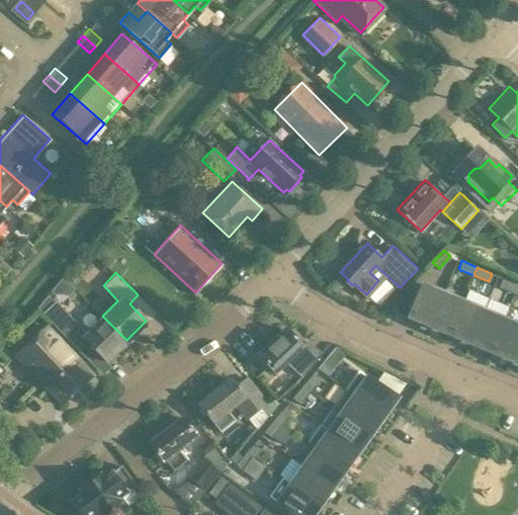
[(513,292),(517,284),(502,277),(498,285),(513,292)]
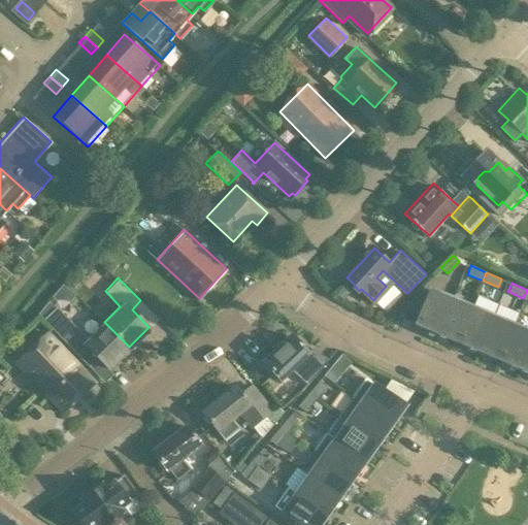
[(436,333),(452,297),(431,288),(415,324),(418,325),(418,326),(436,333)]
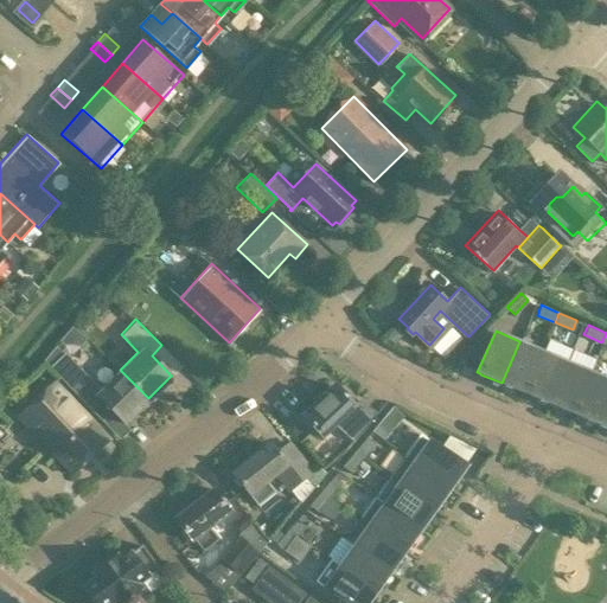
[(525,392),(543,351),(519,341),(502,383),(522,392),(523,391),(525,392)]
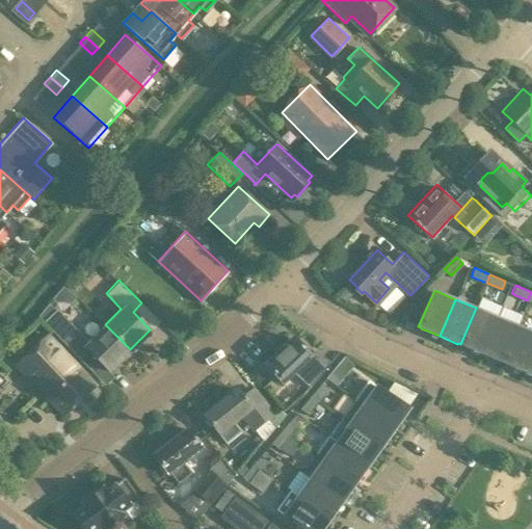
[(481,353),(496,316),(476,308),(460,344),(462,345),(481,353)]
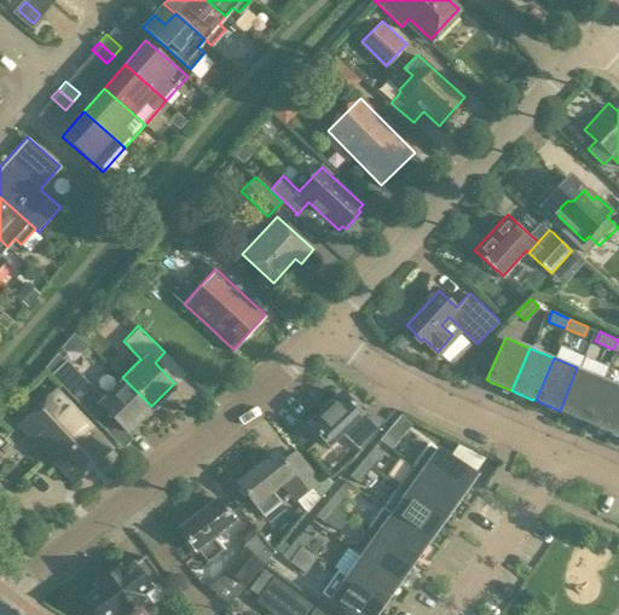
[(151,406),(122,377),(102,398),(64,359),(48,373),(96,421),(105,410),(126,430),(151,406)]
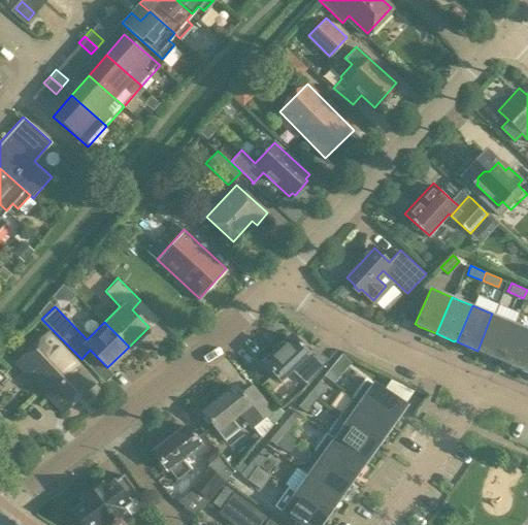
[(498,358),(514,323),(492,314),(477,351),(495,358),(496,358),(498,358)]
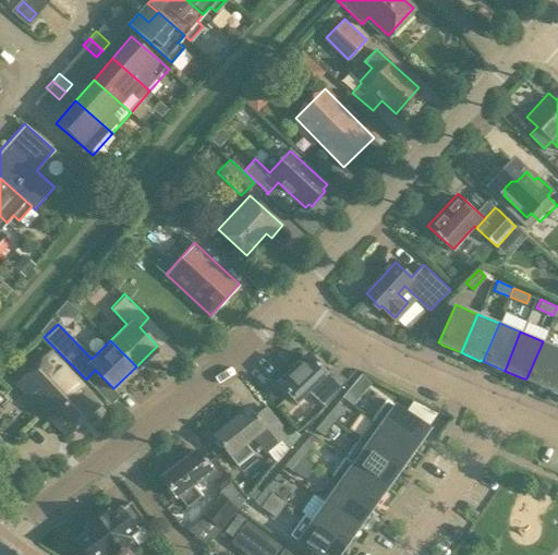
[(557,348),(543,341),(526,378),(529,379),(529,381),(547,389),(557,363),(557,348)]
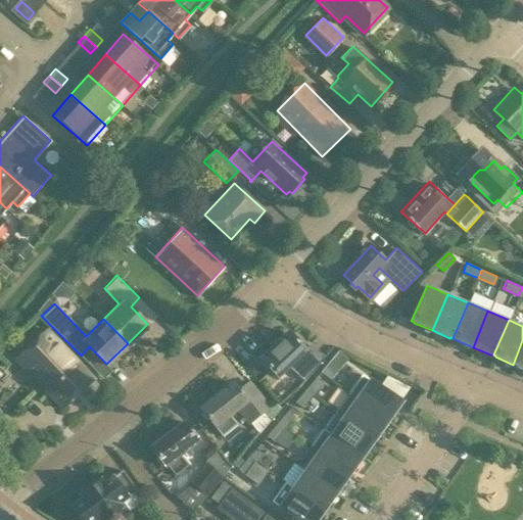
[(93,377),(45,328),(14,358),(62,407),(93,377)]
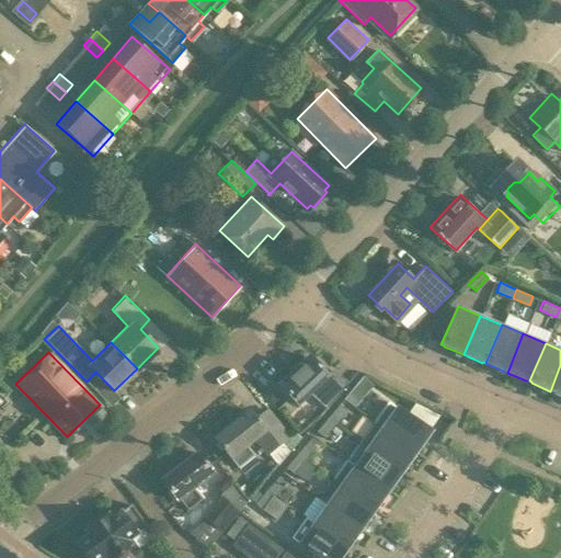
[(338,395),(347,379),(330,368),(327,373),(318,364),(322,360),(313,353),(311,356),(309,354),(306,357),(302,354),(295,362),(298,365),(278,384),(297,402),(308,391),(325,408),(338,395)]
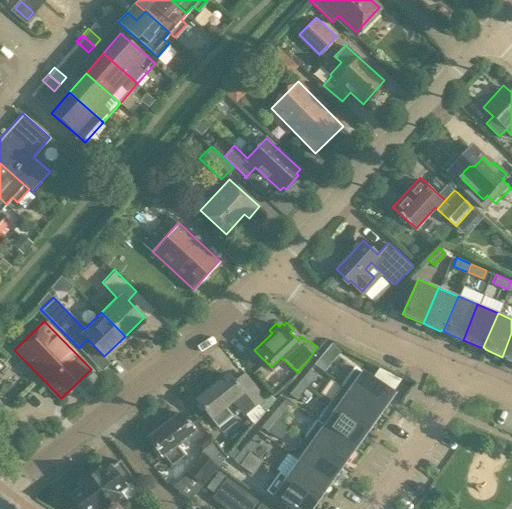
[(511,333),(502,357),(511,360),(511,333)]
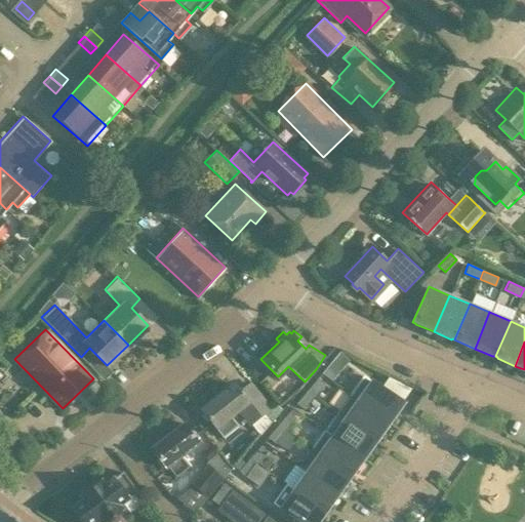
[(339,351),(322,372),(331,379),(349,359),(339,351)]
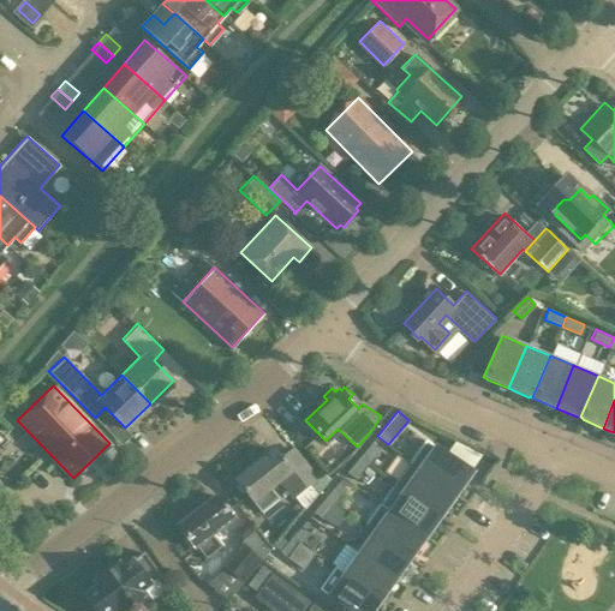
[(425,439),(410,461),(457,495),(470,475),(472,472),(425,439)]
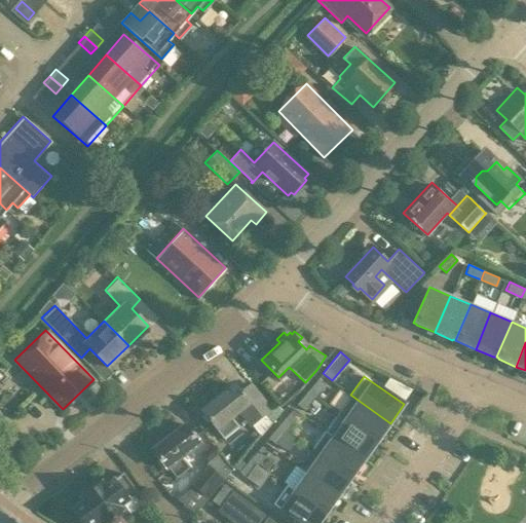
[(307,390),(314,397),(325,384),(318,378),(307,390)]
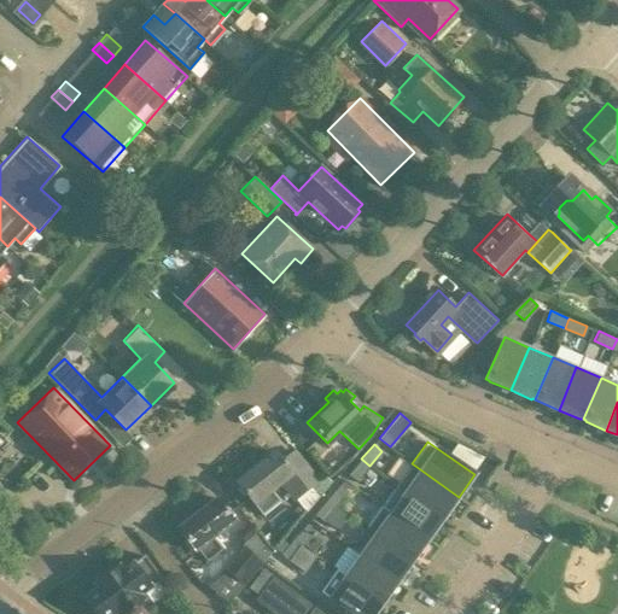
[(237,481),(254,502),(262,513),(280,500),(270,489),(281,479),(296,496),(319,478),(293,449),(283,457),(275,450),(237,481)]
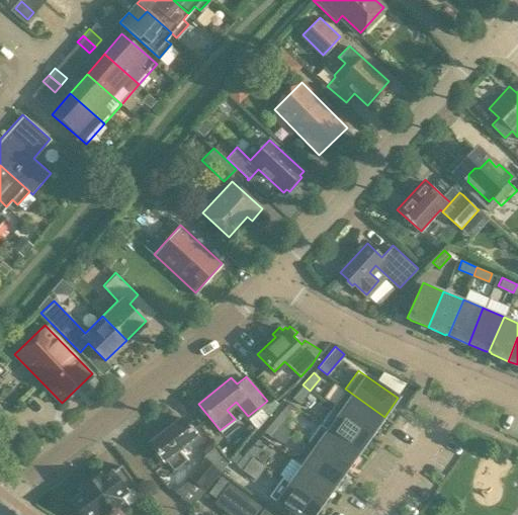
[(299,403),(310,391),(303,384),(292,398),(299,403)]
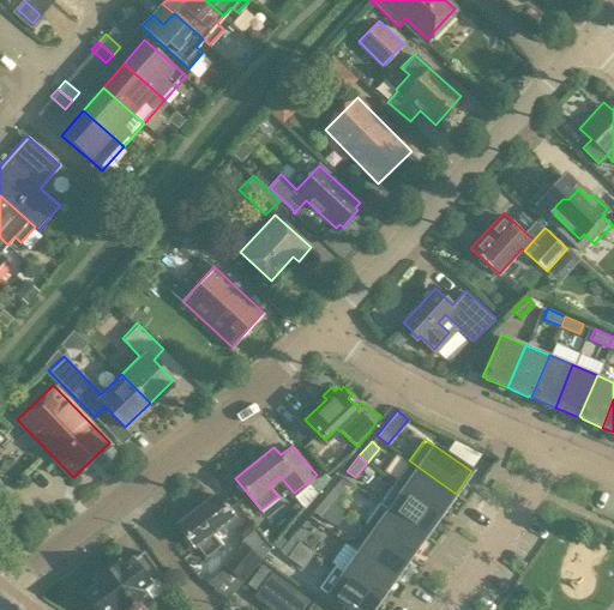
[(456,494),(409,460),(409,461),(419,467),(404,487),(395,481),(395,482),(440,514),(441,512),(443,512),(456,494)]
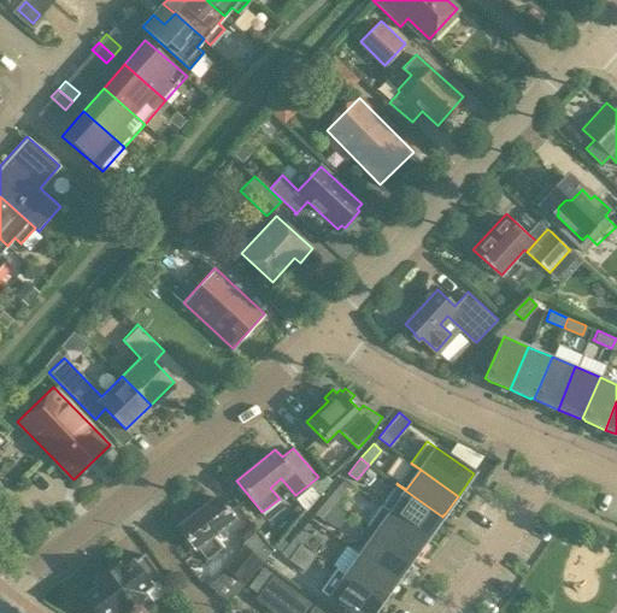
[(327,499),(335,505),(347,490),(340,483),(327,499)]
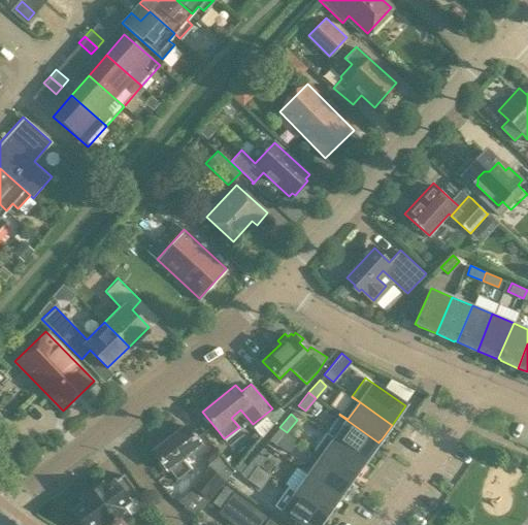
[(377,445),(378,443),(339,415),(326,432),(366,461),(377,445)]
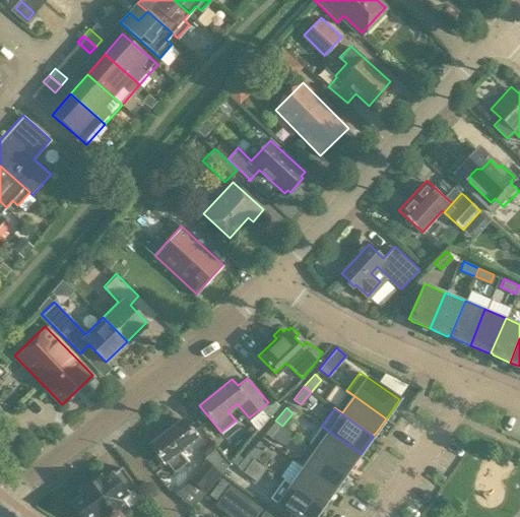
[(164,461),(165,461),(174,472),(188,461),(179,450),(198,435),(185,417),(150,444),(157,453),(155,455),(159,460),(161,459),(164,461)]
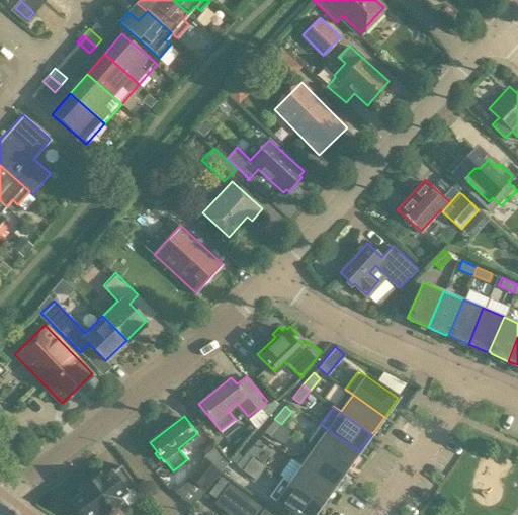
[(270,437),(281,424),(274,419),(264,431),(270,437)]
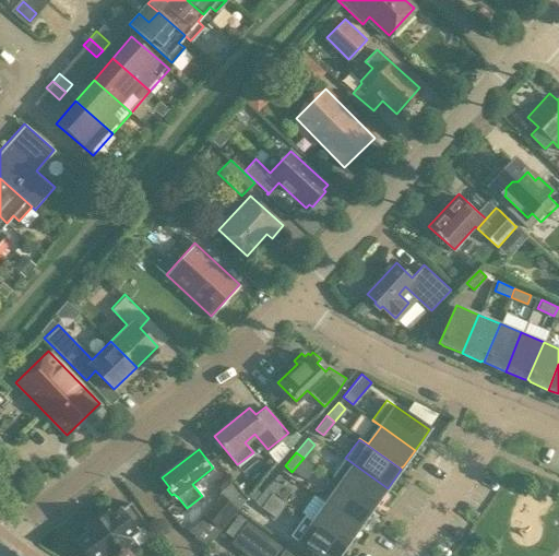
[(353,464),(340,483),(373,507),(375,505),(376,506),(388,488),(345,458),(345,459),(353,464)]
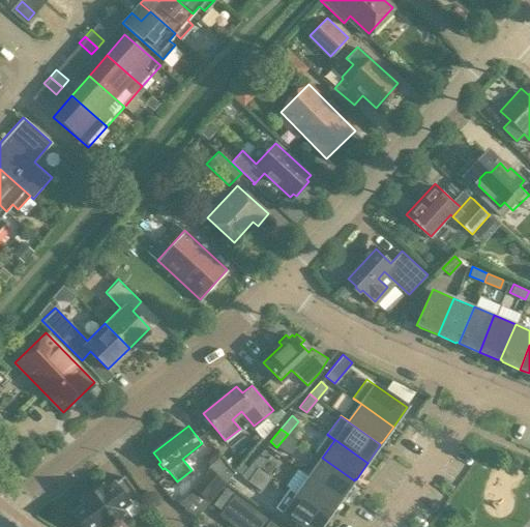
[(210,465),(222,456),(215,447),(203,457),(210,465)]
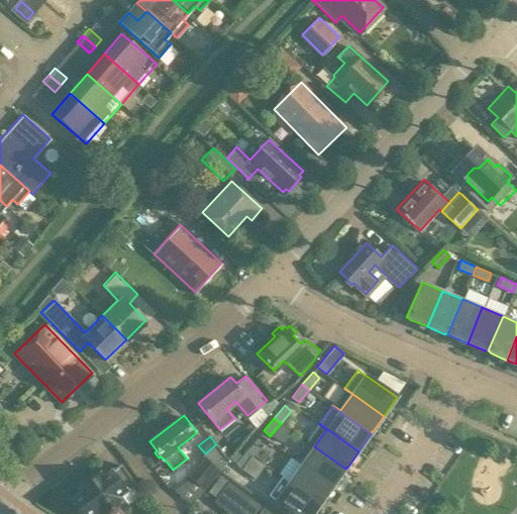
[(245,451),(252,456),(264,444),(256,438),(245,451)]
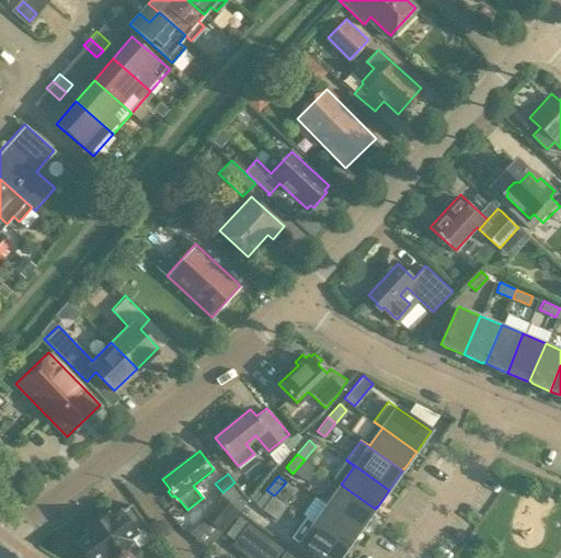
[(375,509),(341,485),(332,479),(319,498),(328,504),(362,528),(374,511),(373,511),(375,509)]
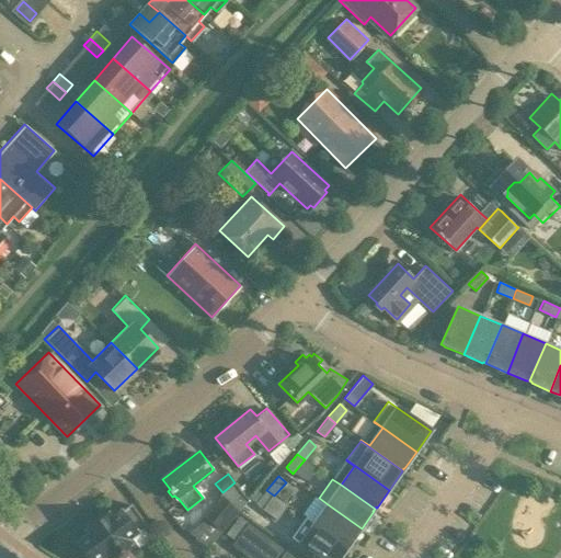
[(263,510),(274,496),(266,490),(255,503),(263,510)]
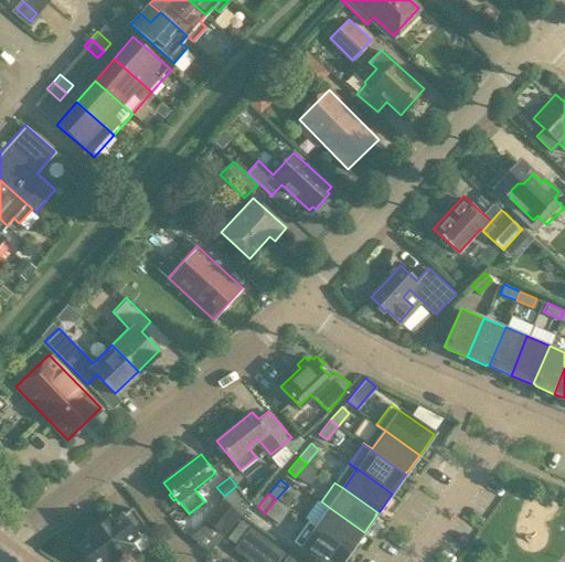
[(224,500),(206,520),(223,534),(241,515),(224,500)]
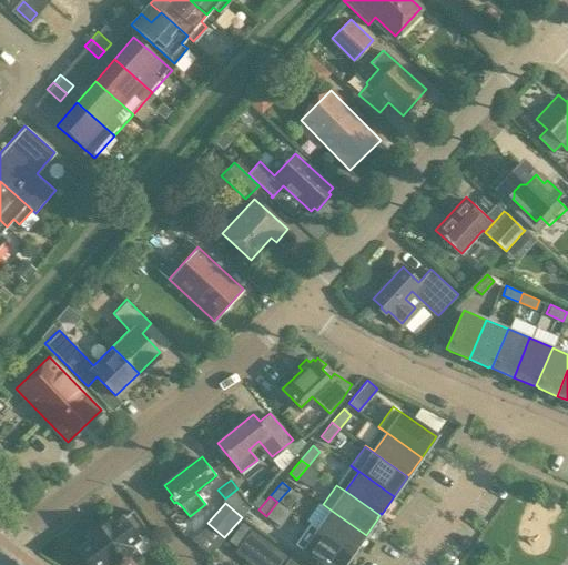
[(89,537),(91,541),(78,550),(89,564),(104,564),(107,564),(108,564),(110,564),(131,550),(129,547),(149,533),(132,510),(113,524),(111,521),(89,537)]
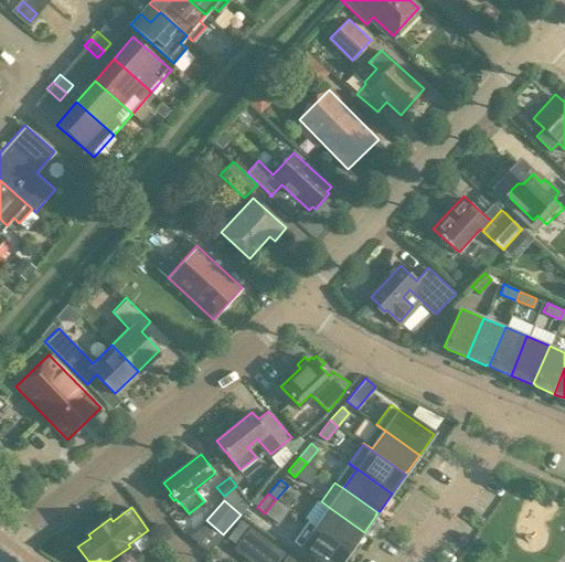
[(364,532),(330,508),(317,527),(308,520),(307,521),(350,551),(351,549),(352,550),(364,532)]
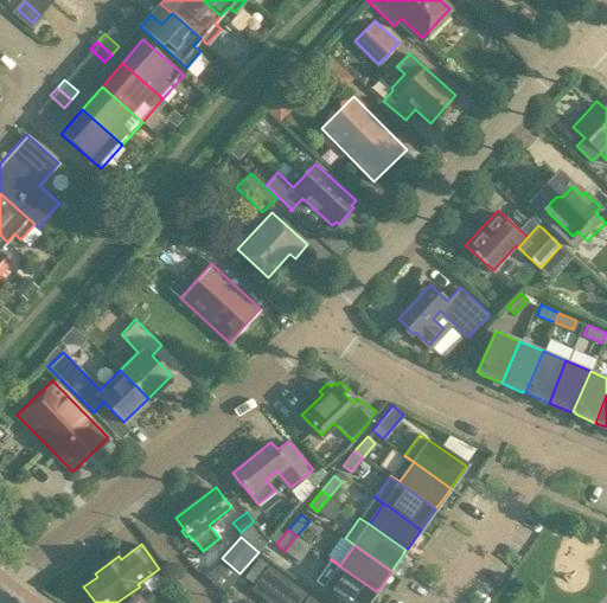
[(246,575),(257,584),(254,589),(273,602),(296,602),(306,591),(260,557),(246,575)]
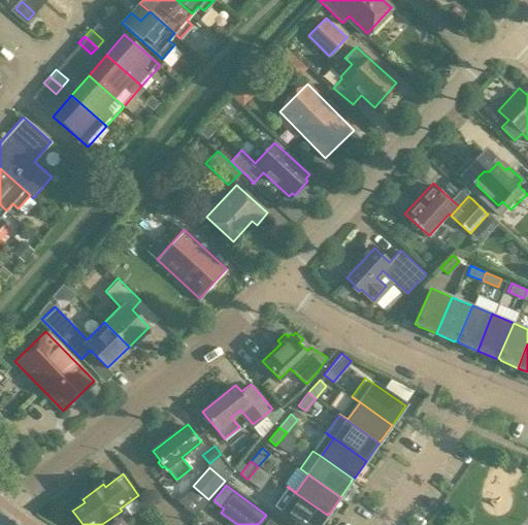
[(325,517),(327,515),(287,487),(273,505),(300,524),(320,524),(326,518),(325,517)]
